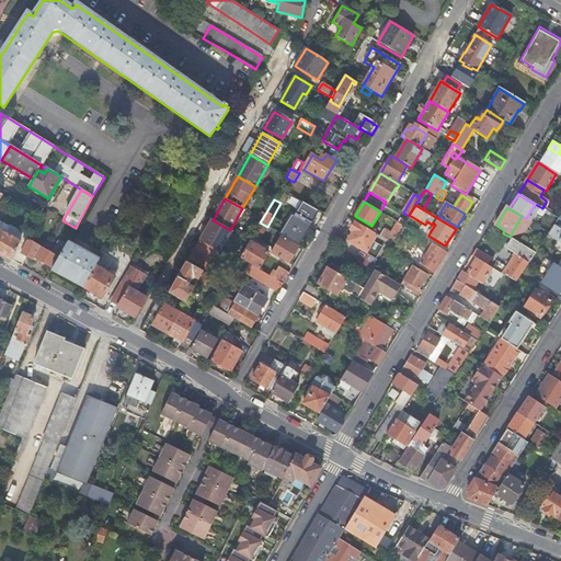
[(256,229),(260,222),(262,219),(258,217),(252,226),(256,229)]
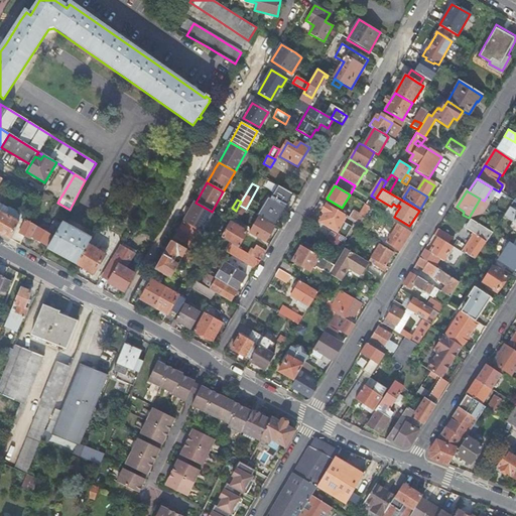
[(189,226),(201,232),(208,219),(212,221),(214,216),(211,214),(212,212),(196,203),(187,218),(192,221),(189,226)]
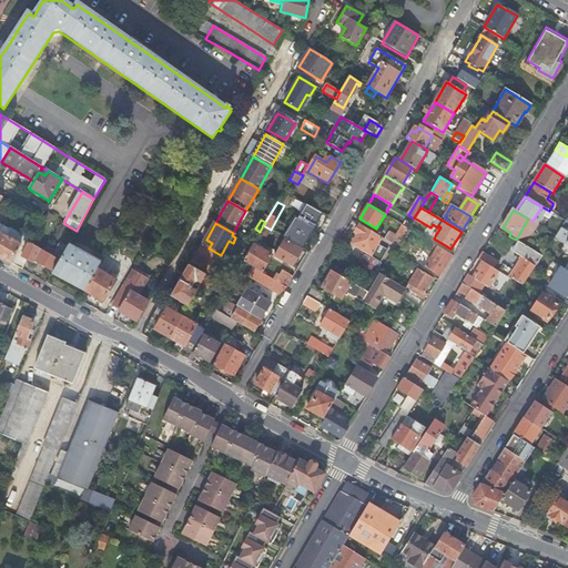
[(382,237),(359,224),(355,233),(357,234),(353,244),(371,255),(382,237)]
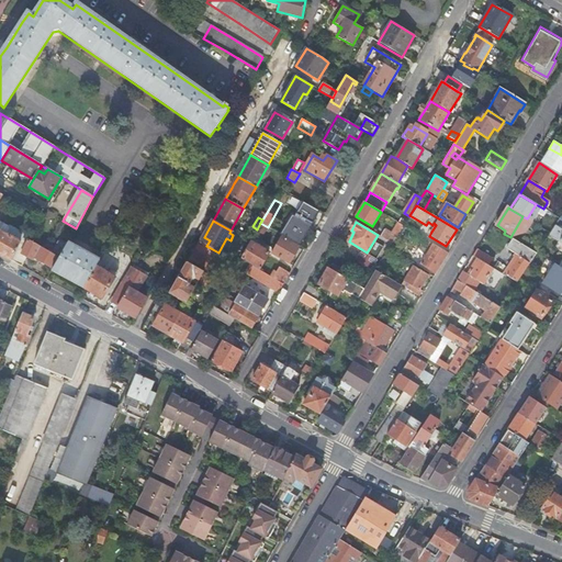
[(262,236),(268,227),(260,223),(257,229),(254,235),(258,238),(260,235),(262,236)]
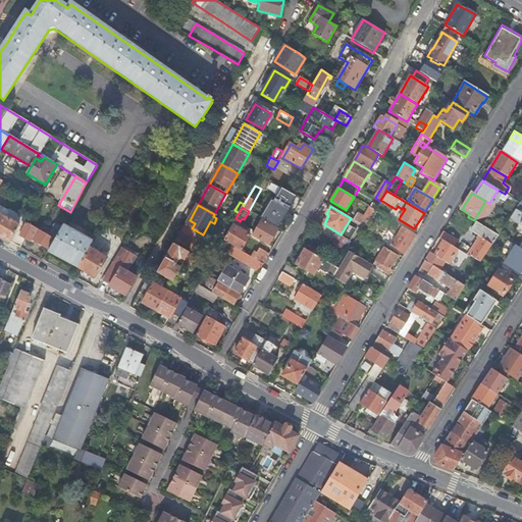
[(358,213),(354,220),(364,226),(374,210),(371,207),(365,217),(358,213)]
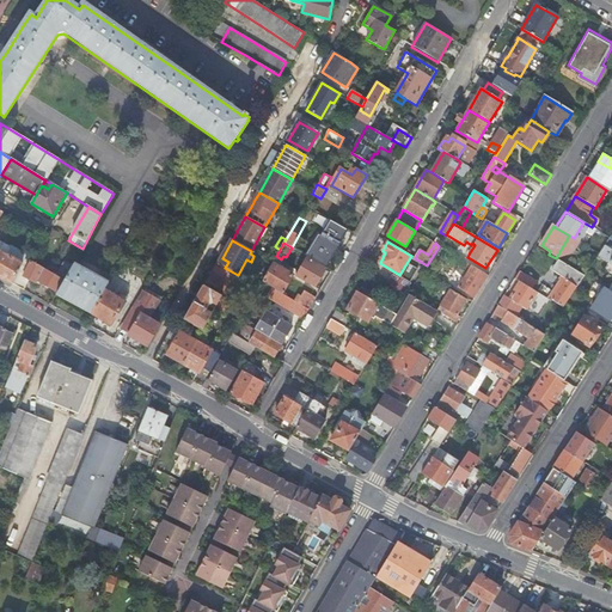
[(10,251),(0,245),(0,277),(13,285),(18,274),(23,265),(7,256),(10,251)]
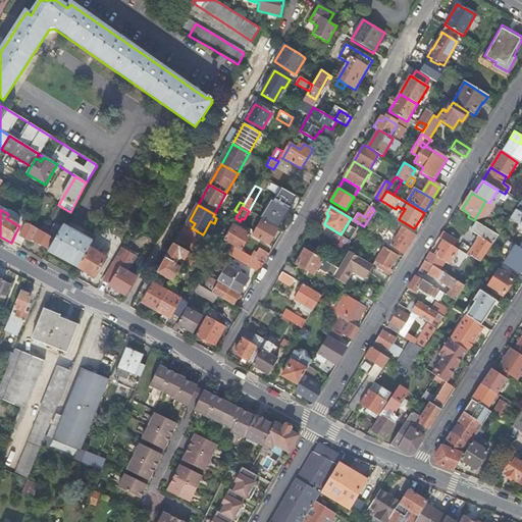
[(270,223),(279,228),(288,214),(278,209),(270,223)]
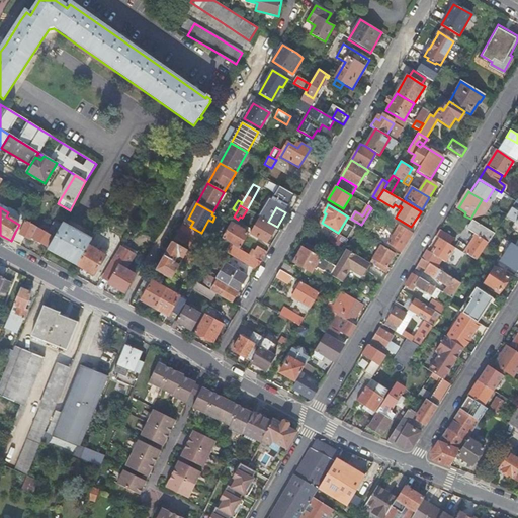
[(275,228),(260,219),(251,234),(266,243),(275,228)]
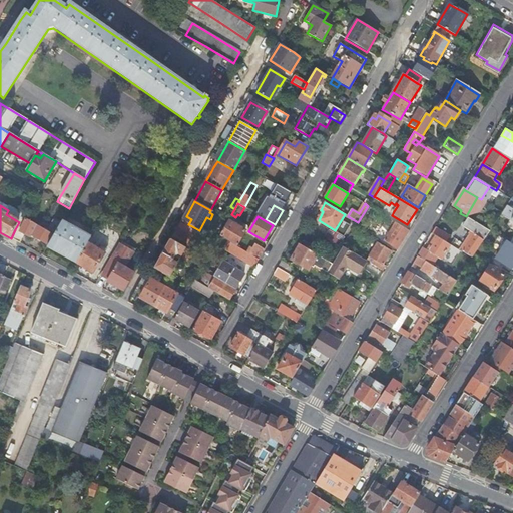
[(453,247),(471,260),(475,253),(484,240),(490,231),(468,218),(462,226),(474,234),(466,246),(457,240),(453,247)]
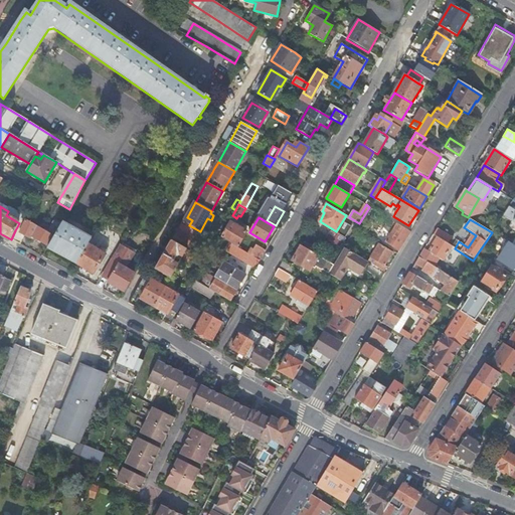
[(30,236),(48,247),(54,237),(25,221),(18,232),(15,230),(11,239),(20,244),(22,240),(21,239),(23,235),(25,236),(29,238),(30,236)]
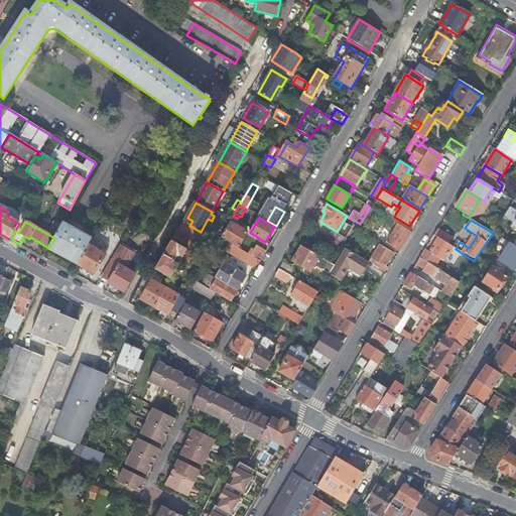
[(228,226),(221,238),(238,248),(247,232),(230,222),(228,226)]
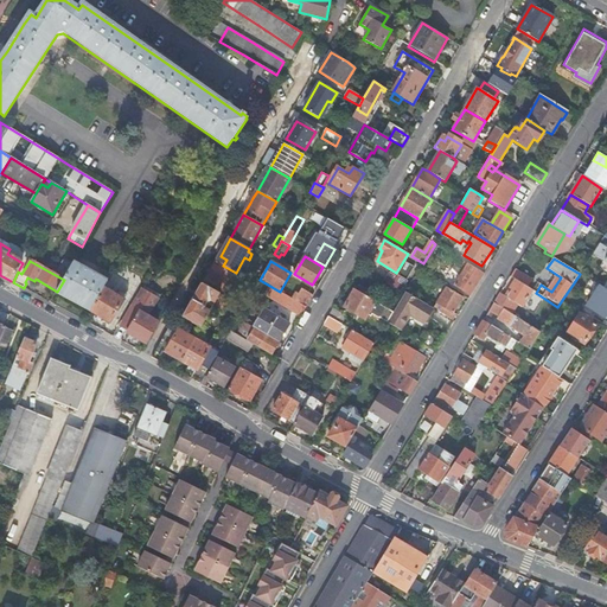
[(225,291),(236,273),(223,266),(217,262),(206,280),(204,285),(211,289),(215,283),(225,291)]
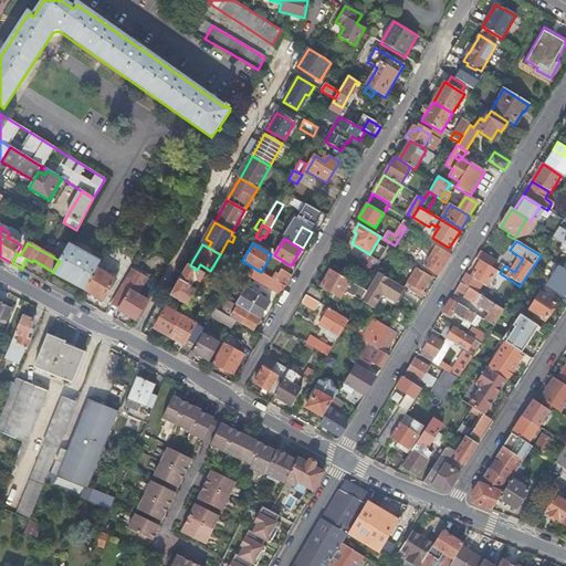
[(96,269),(101,263),(67,245),(60,261),(53,272),(52,273),(84,290),(96,269)]
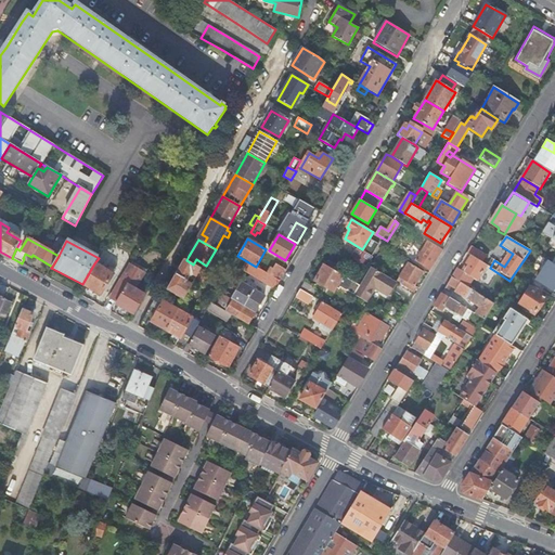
[(442,249),(430,243),(427,249),(421,245),(418,249),(422,252),(416,261),(429,270),(442,249)]
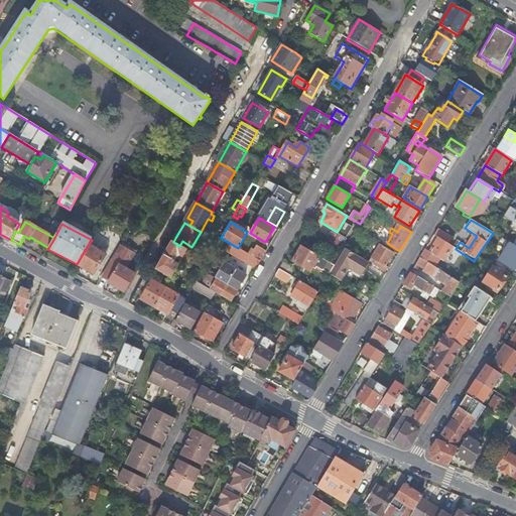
[(169,234),(166,239),(172,242),(173,242),(175,238),(169,234)]
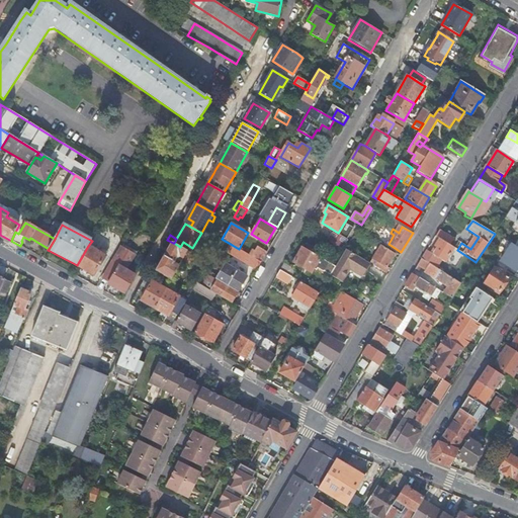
[(440,270),(444,273),(449,265),(445,262),(454,249),(440,239),(431,253),(438,258),(433,266),(436,267),(440,270)]
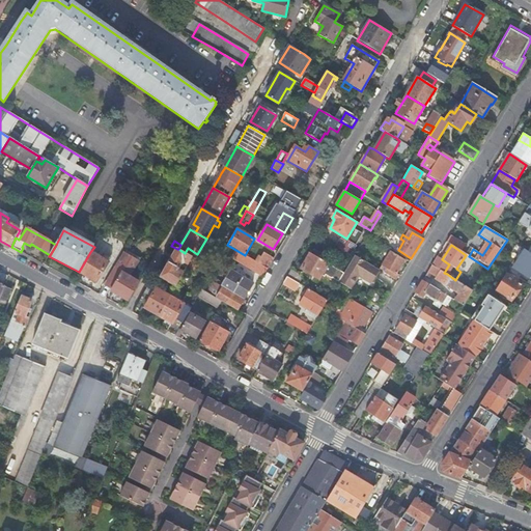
[(160,278),(175,287),(184,273),(178,270),(180,264),(184,267),(183,269),(185,271),(187,267),(192,257),(185,253),(178,249),(177,249),(160,278)]
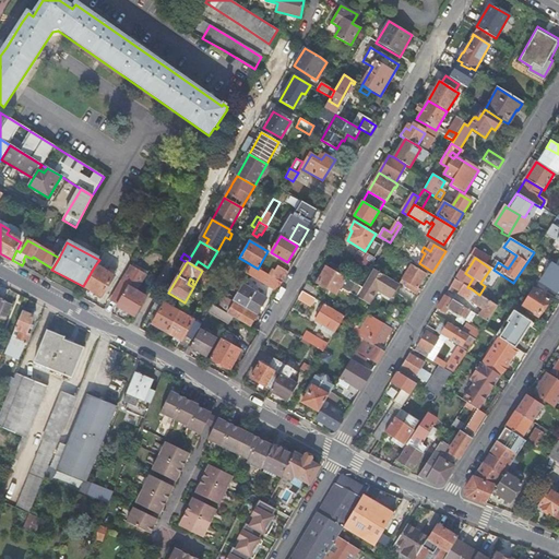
[(558,288),(558,266),(551,262),(550,264),(554,266),(542,284),(556,294),(558,288)]
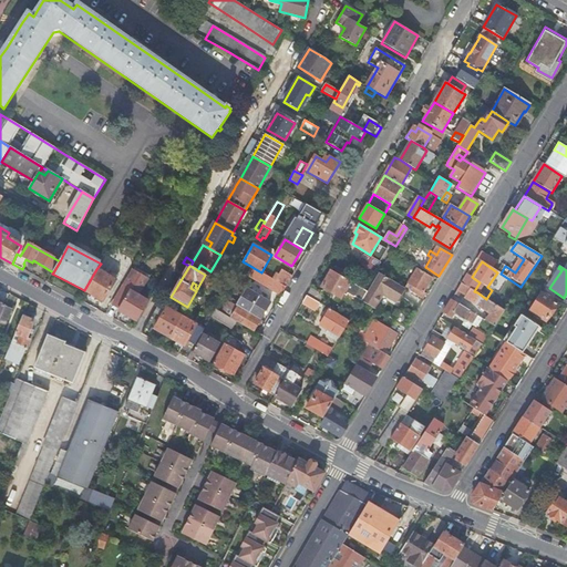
[(111,278),(96,269),(84,290),(104,302),(116,280),(111,278)]
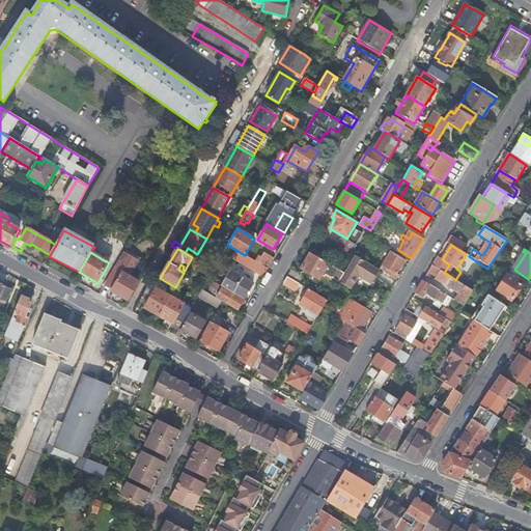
[(140,261),(124,252),(120,259),(104,285),(113,290),(112,291),(129,302),(139,282),(131,277),(140,261)]
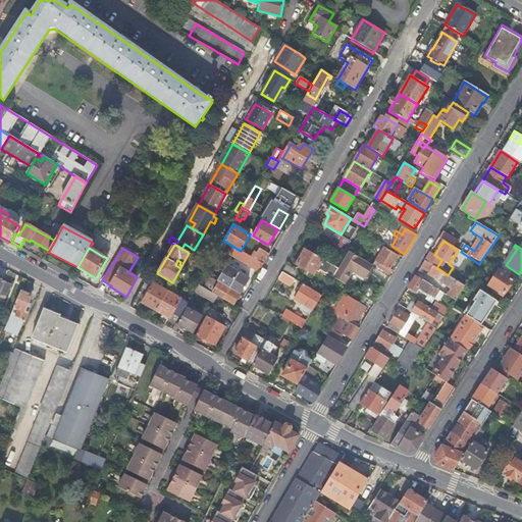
[(384,248),(373,266),(388,276),(389,276),(393,271),(389,270),(399,257),(384,248)]
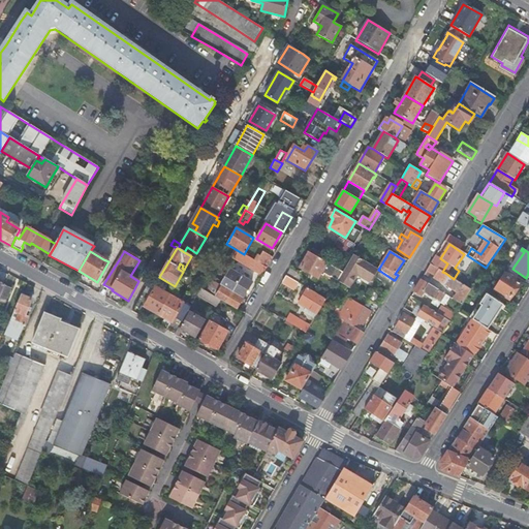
[(262,252),(257,261),(267,268),(273,258),(262,252)]
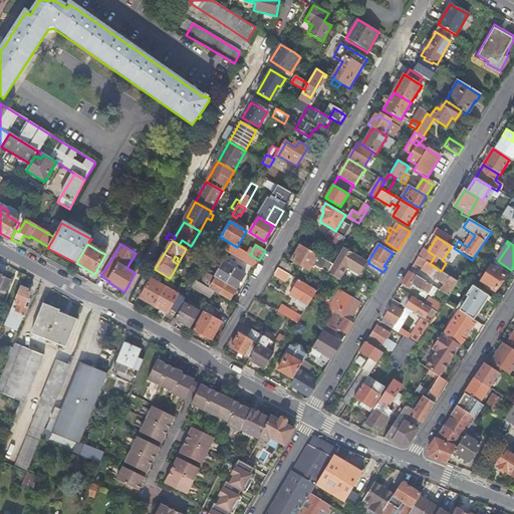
[(328,273),(333,265),(318,256),(300,245),(291,260),(302,267),(303,265),(309,269),(311,267),(314,268),(315,266),(321,270),(321,269),(328,273)]
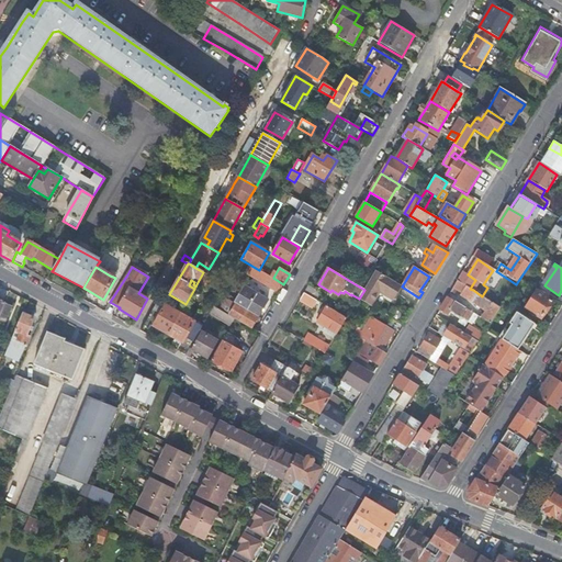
[(377,270),(364,290),(359,299),(371,306),(380,291),(383,293),(382,295),(392,301),(401,287),(377,270)]
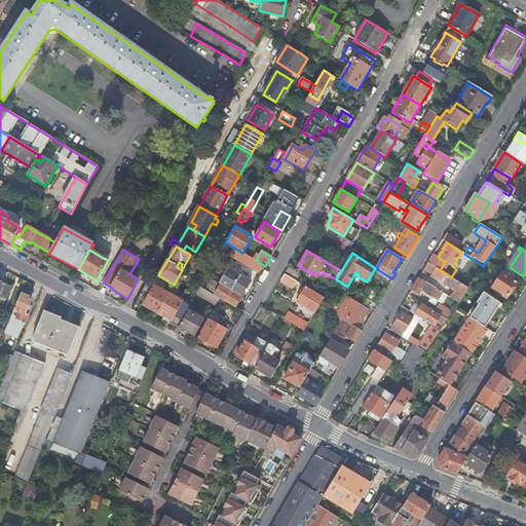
[(190,255),(185,264),(192,268),(197,259),(190,255)]
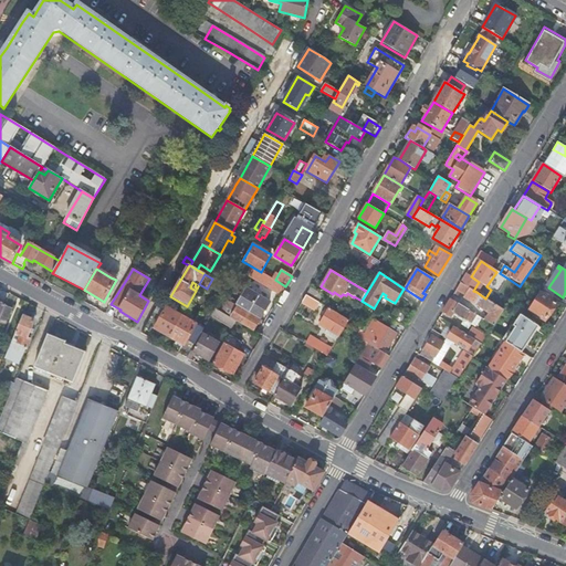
[(275,280),(272,279),(268,286),(281,294),(285,286),(275,280)]
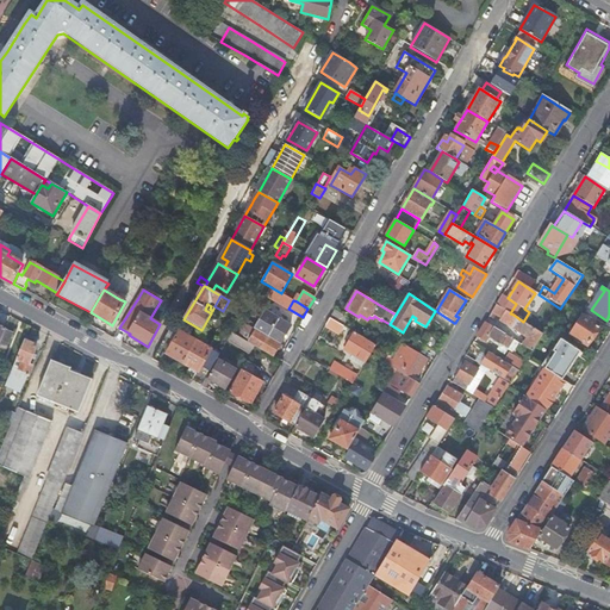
[(528,338),(524,346),(533,352),(543,335),(523,322),(518,318),(514,315),(510,313),(506,311),(497,305),(492,311),(492,312),(502,318),(500,321),(512,329),(528,338)]
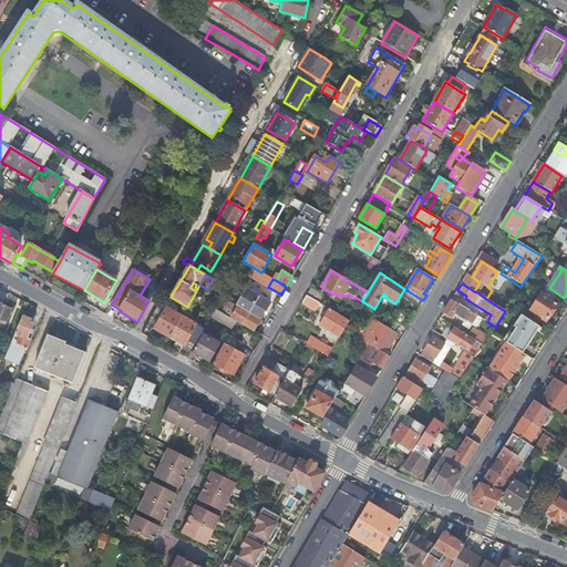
[(311,288),(307,296),(319,303),(323,296),(311,288)]
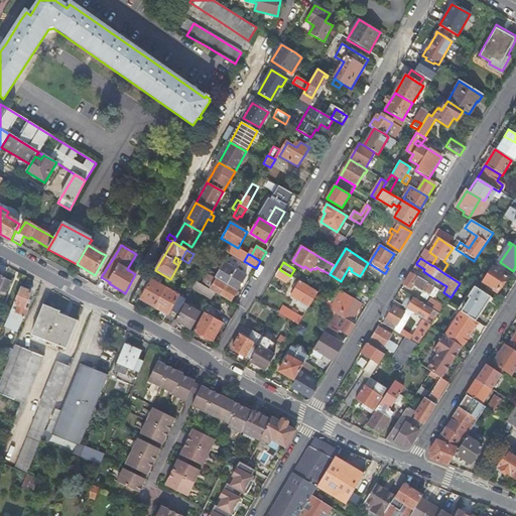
[(508,275),(493,265),(482,282),(497,292),(508,275)]
